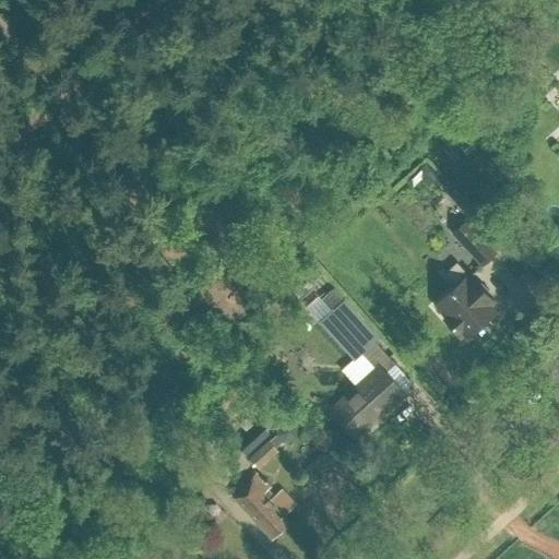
[(426,163),(407,181),(413,187),(421,179),(428,185),(438,175),(426,163)]
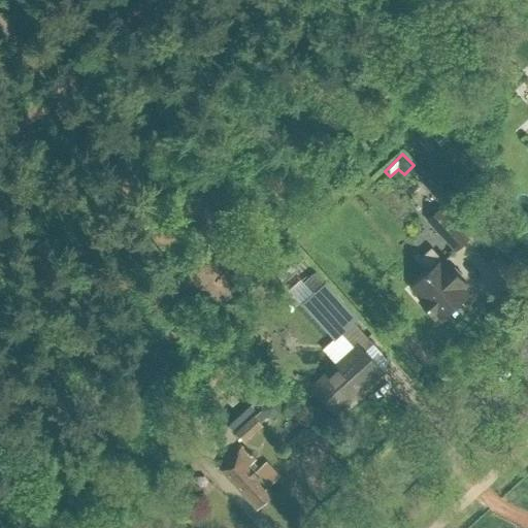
[(427,220),(454,251),(468,238),(441,207),(427,220)]
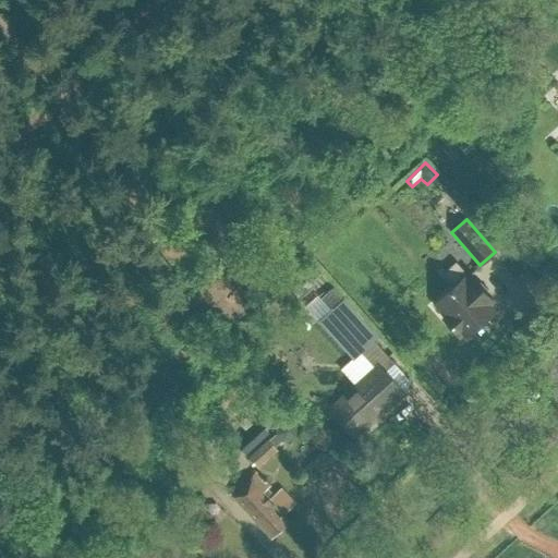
[(468,335),(494,311),(488,304),(492,300),(468,271),(465,274),(456,262),(441,274),(452,286),(433,303),(445,316),(441,319),(455,335),(462,328),(468,335)]
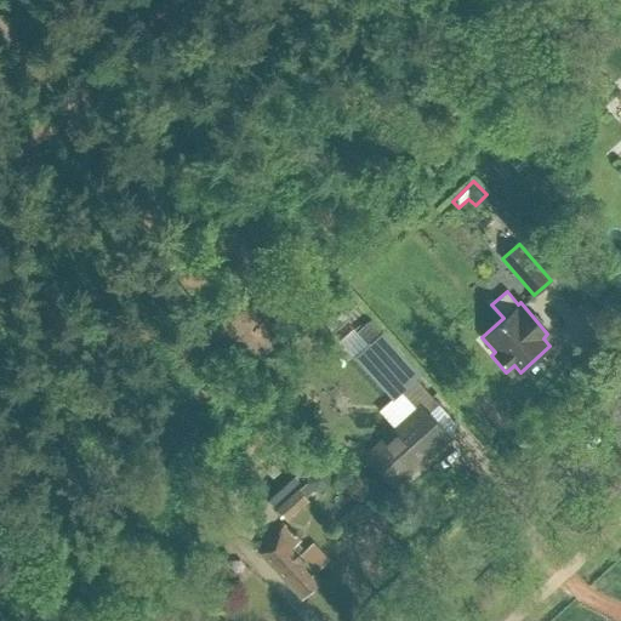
[(392,360),(397,354),(386,343),(375,352),(382,360),(392,360)]
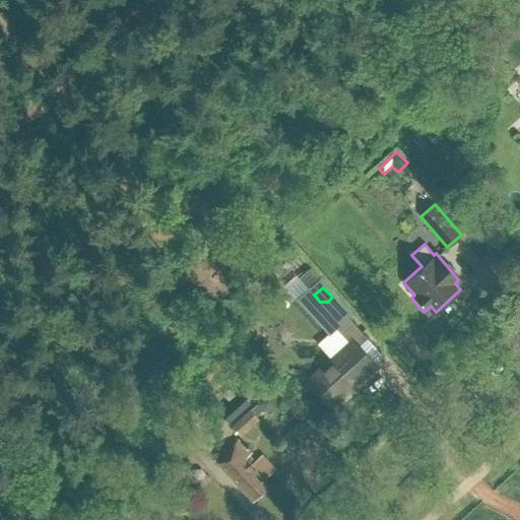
[(375,366),(373,364),(382,354),(368,339),(347,317),(337,327),(353,344),(311,384),(331,406),(375,366)]
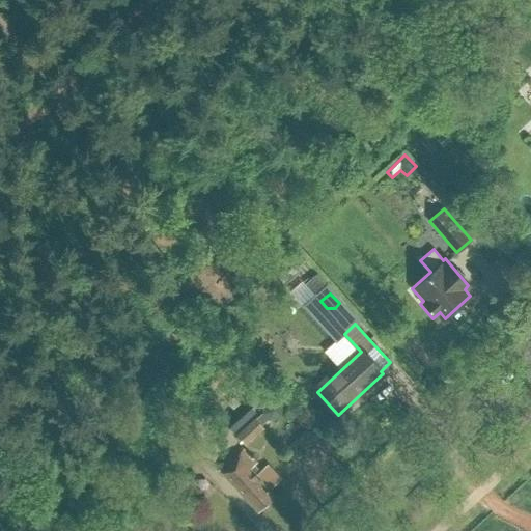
[(245,401),(225,420),(234,430),(255,412),(253,410),(266,398),(258,390),(245,401)]
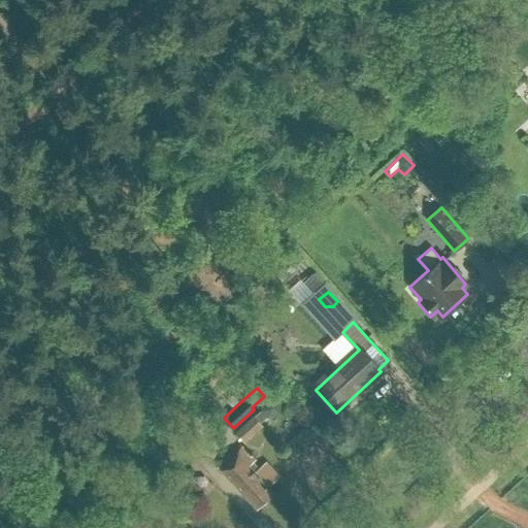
[(253,415),(235,431),(244,441),(262,425),(259,422),(266,416),(273,416),(278,410),(279,403),(274,398),(267,397),(261,402),(261,410),(254,417),(253,415)]
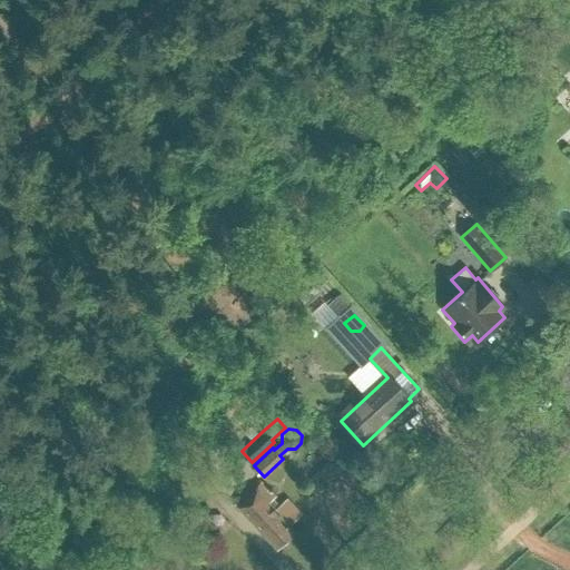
[(275,547),(293,531),(287,526),(300,514),(286,500),(274,511),(268,503),(274,499),(261,483),(238,503),(275,547)]
